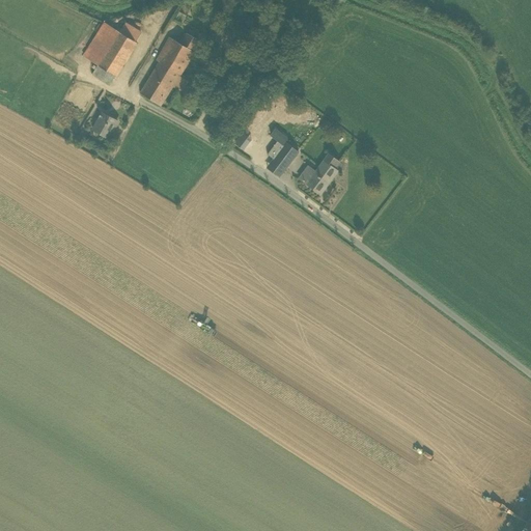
[(136,43),(135,42),(103,22),(82,57),(96,65),(91,75),(110,86),(136,43)]
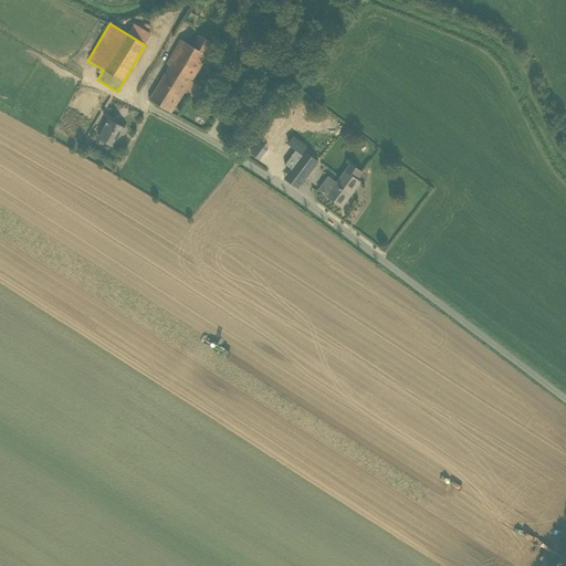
[(238,46),(243,37),(244,34),(236,30),(229,41),(238,46)]
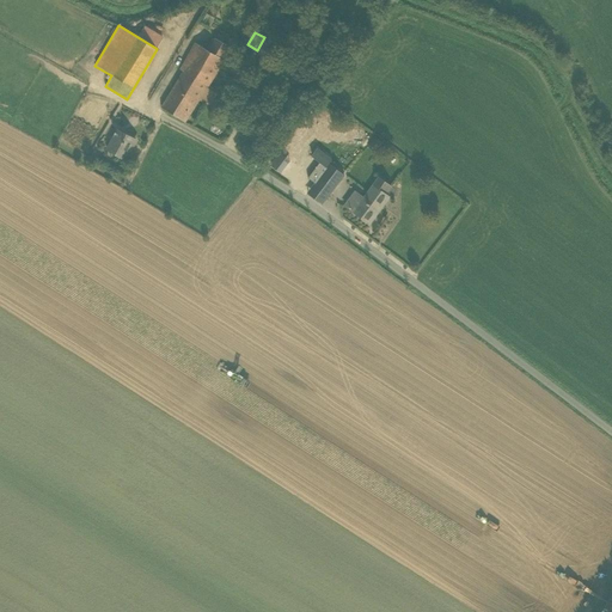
[(214,38),(207,50),(201,47),(163,108),(185,122),(225,60),(224,60),(231,47),(214,38)]
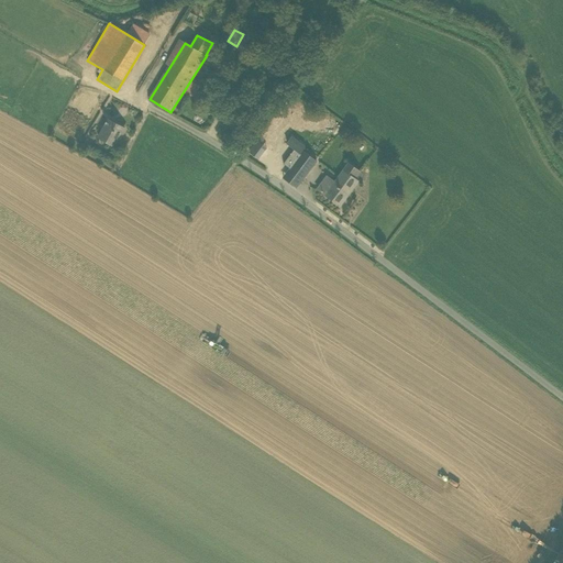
[(116,146),(124,129),(108,120),(99,139),(116,146)]
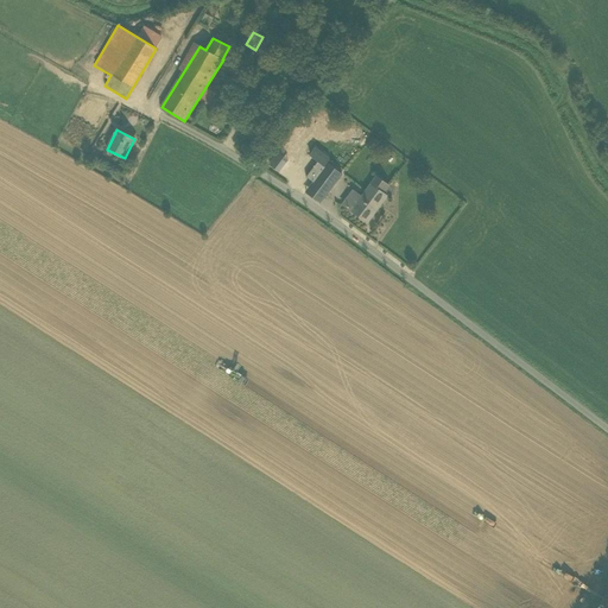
[(374,150),(381,143),(373,135),(366,144),(374,150)]
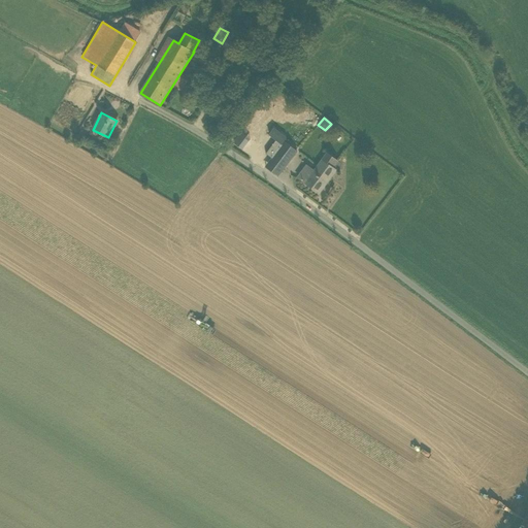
[(241,149),(245,142),(237,136),(233,141),(241,149)]
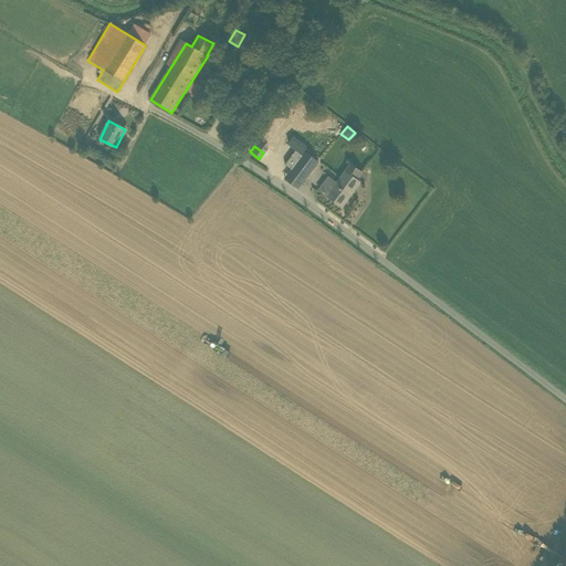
[(305,152),(292,170),(304,178),(317,159),(305,152)]
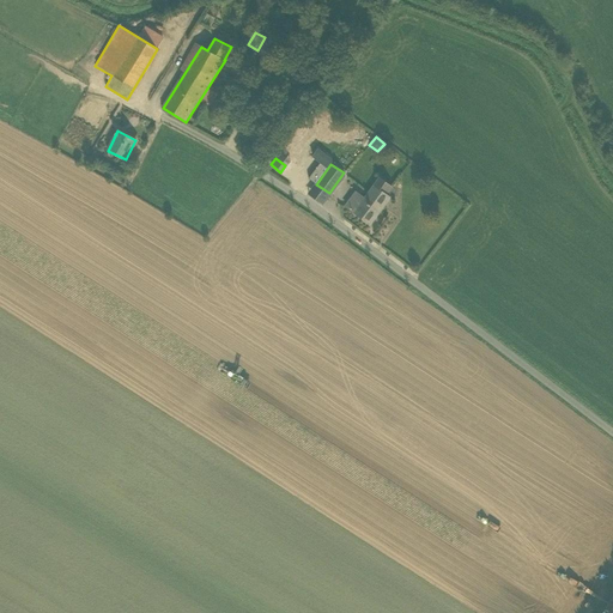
[(370,224),(390,198),(392,195),(388,193),(394,186),(381,176),(375,186),(354,213),(370,224)]
